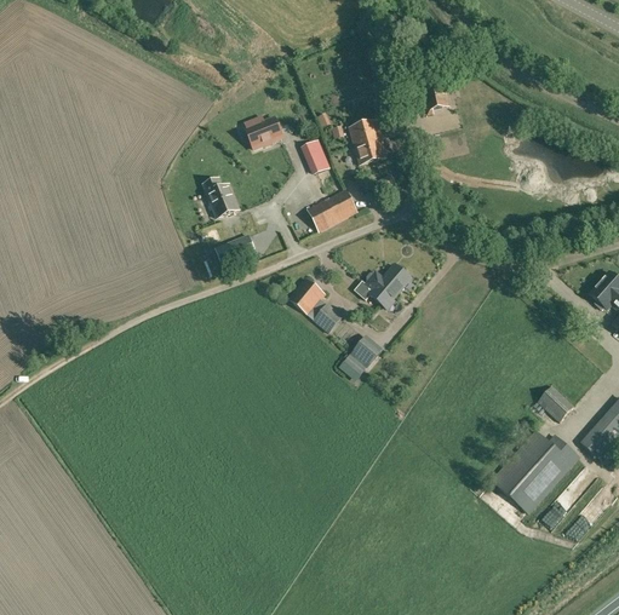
[(396,87),(394,74),(372,79),(376,91),(396,87)]
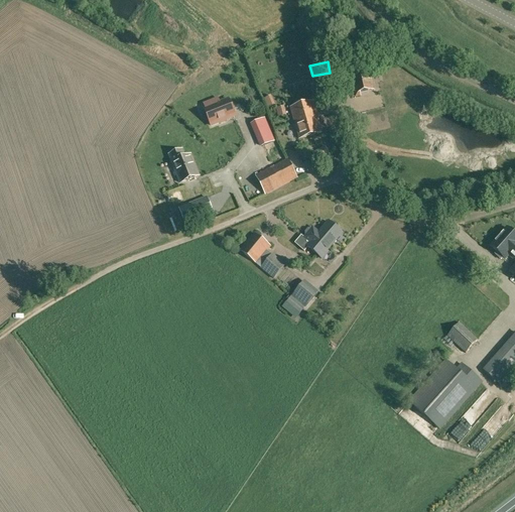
[(354,90),(364,88),(371,86),(366,64),(349,68),(354,90)]
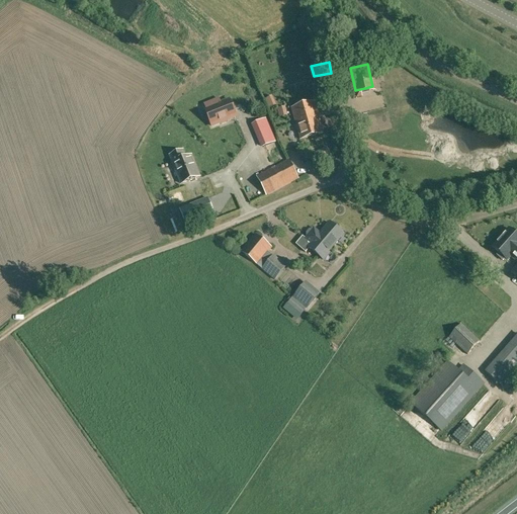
[(210,122),(235,112),(229,96),(220,99),(219,95),(209,98),(211,102),(204,105),(210,122)]
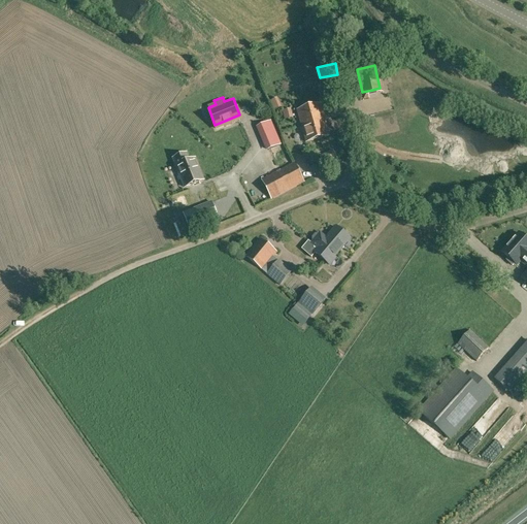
[(300,123),(324,117),(323,112),(323,111),(320,100),(296,107),(300,123)]
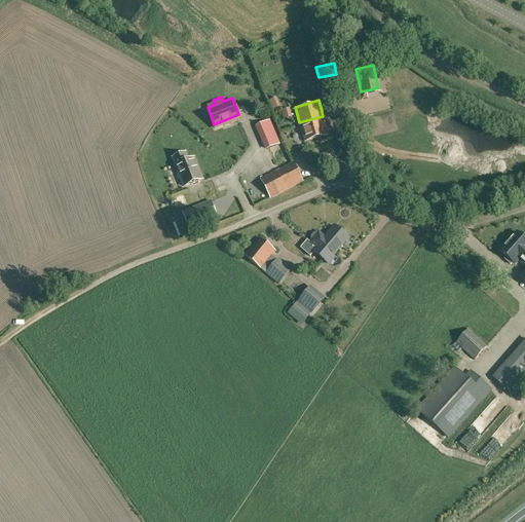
[(327,132),(323,116),(299,122),(304,138),(327,132)]
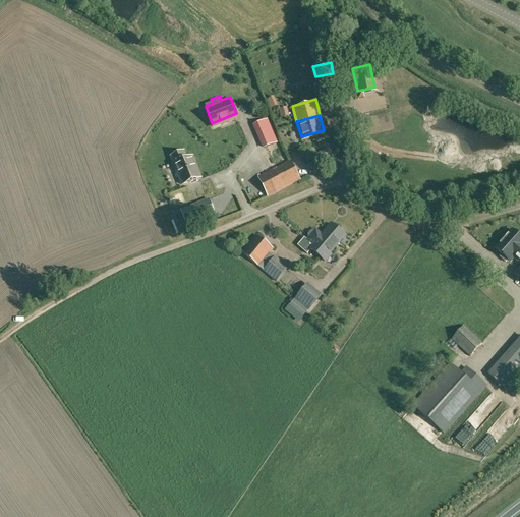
[(266,116),(251,122),(262,146),(276,139),(266,116)]
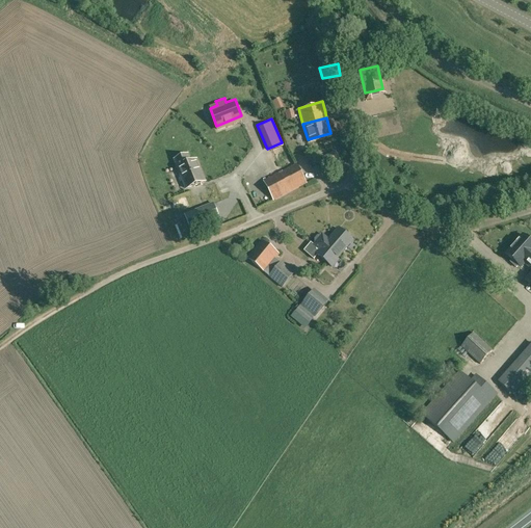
[(321,154),(325,162),(339,156),(335,148),(321,154)]
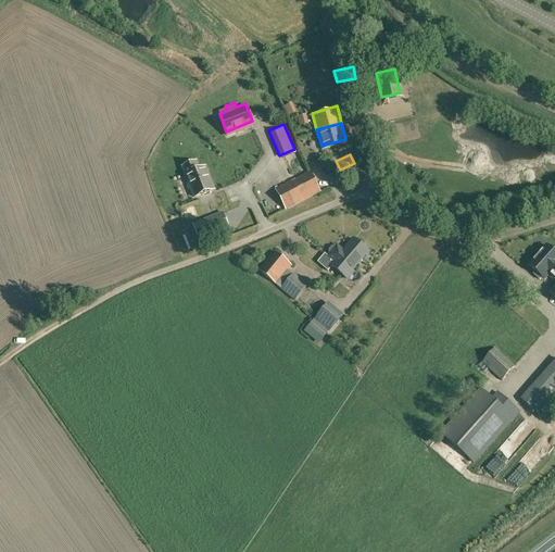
[(181,163),(193,193),(213,186),(204,164),(198,166),(194,159),(181,163)]
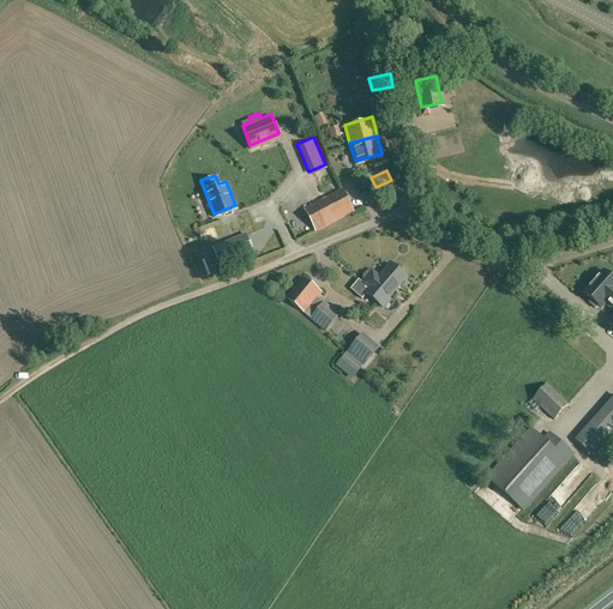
[(353,207),(341,185),(302,205),(314,227),(353,207)]
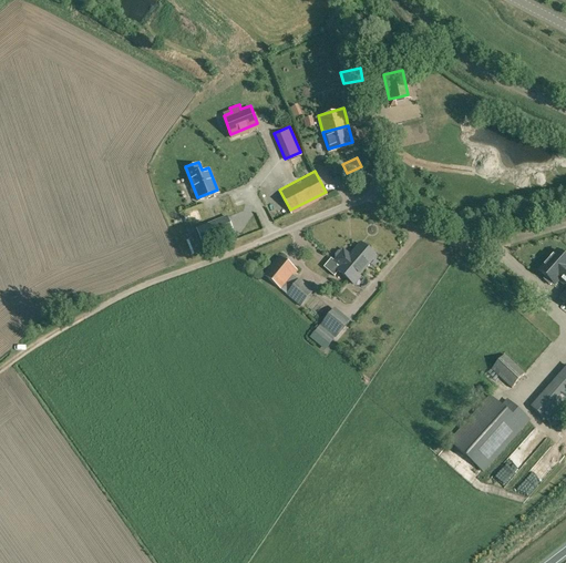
[(233,229),(229,219),(226,213),(214,218),(195,225),(202,242),(233,229)]
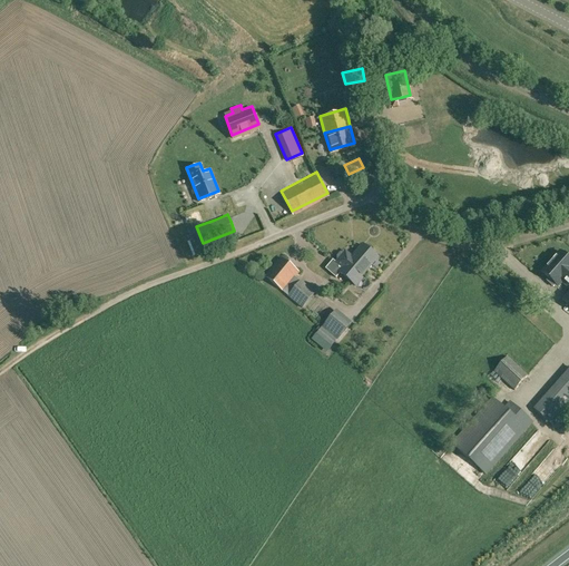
[(295,231),(305,226),(304,222),(293,226),(295,231)]
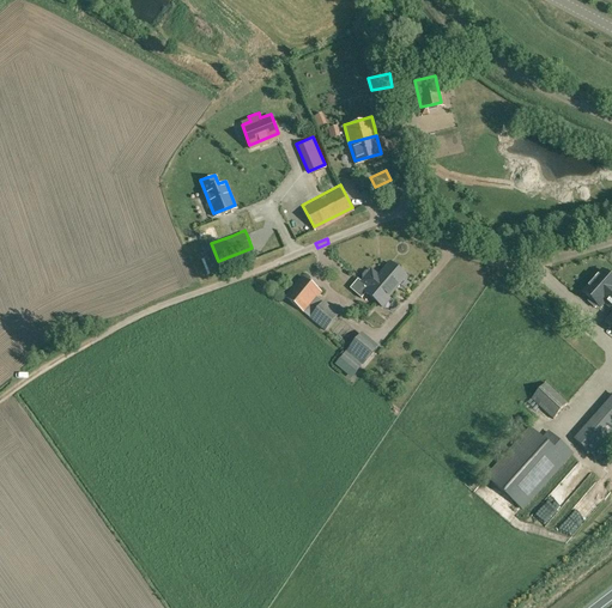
[(394,260),(392,261),(389,260),(377,273),(370,267),(369,269),(367,267),(364,268),(361,272),(362,274),(363,275),(361,279),(368,285),(359,295),(361,295),(365,289),(380,302),(405,273),(399,267),(400,266),(400,262),(397,260),(394,260)]
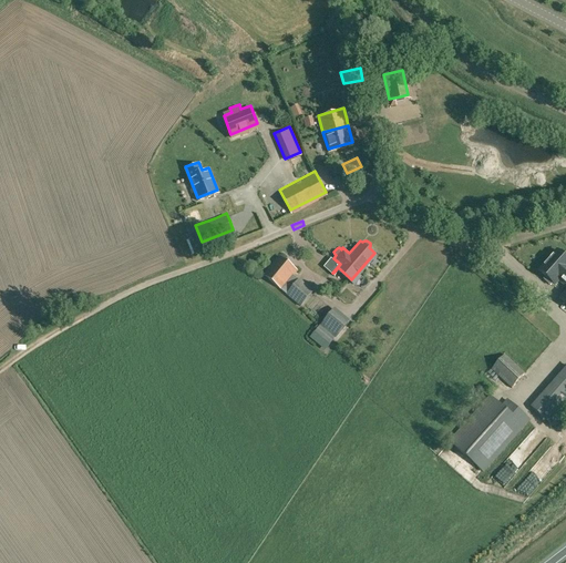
[(565,255),(556,246),(538,267),(545,273),(543,276),(549,282),(552,279),(554,280),(558,276),(565,283),(565,286),(559,295),(565,300),(565,255)]
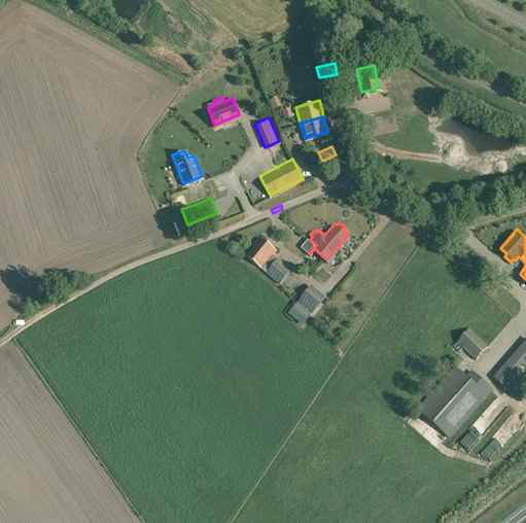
[(275,248),(258,235),(244,252),(260,266),(275,248)]
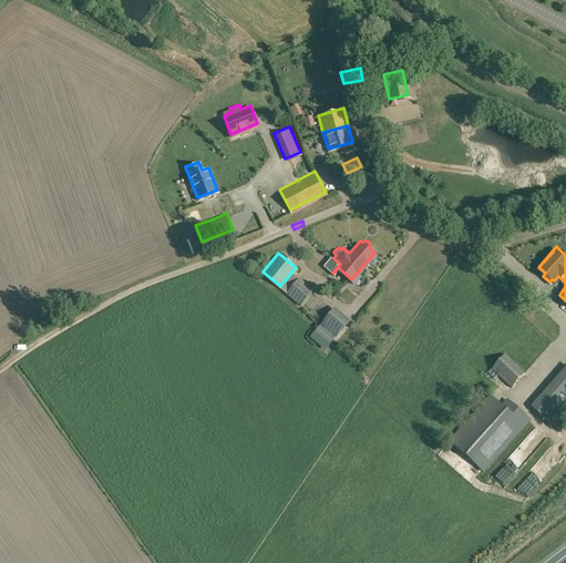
[(288,293),(304,303),(316,284),(300,274),(288,293)]
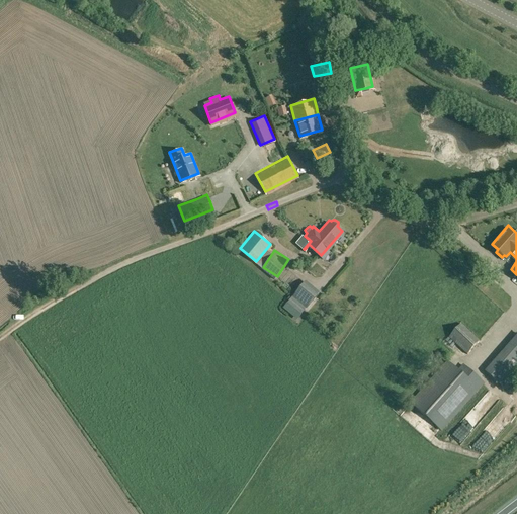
[(294,291),(309,304),(323,288),(309,276),(294,291)]
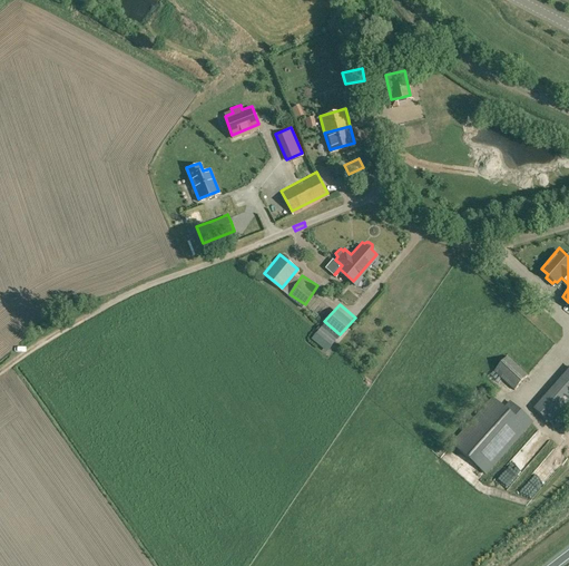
[(513,387),(527,372),(507,352),(493,368),(513,387)]
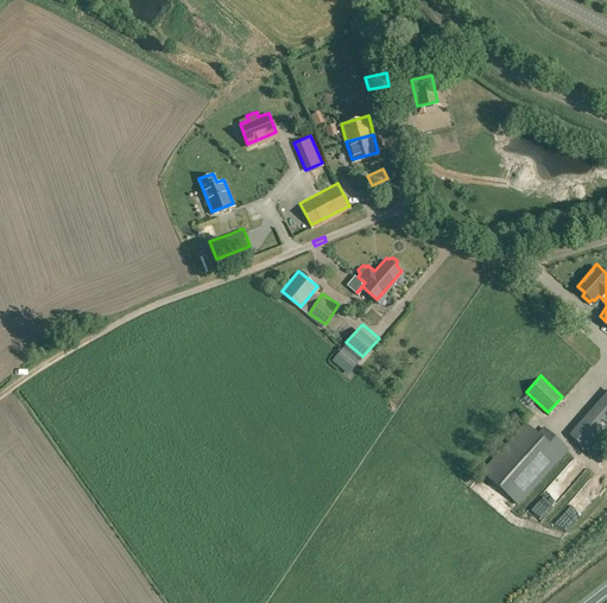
[(587,449),(606,426),(606,387),(568,431),(587,449)]
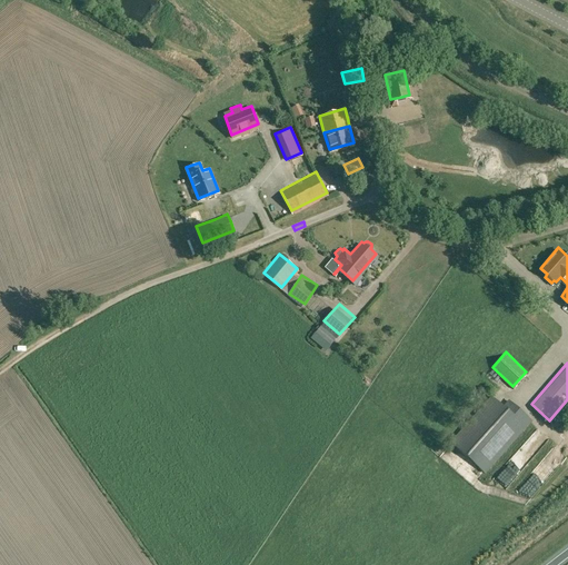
[(485,471),(531,418),(508,396),(501,403),(490,393),(449,438),(485,471)]
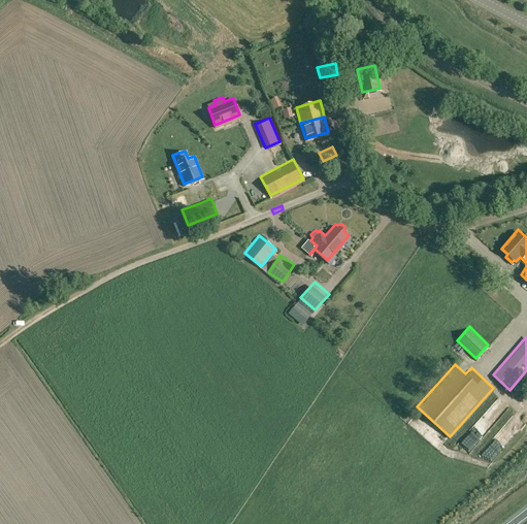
[(508,460),(515,465),(526,451),(526,447),(523,444),(508,460)]
